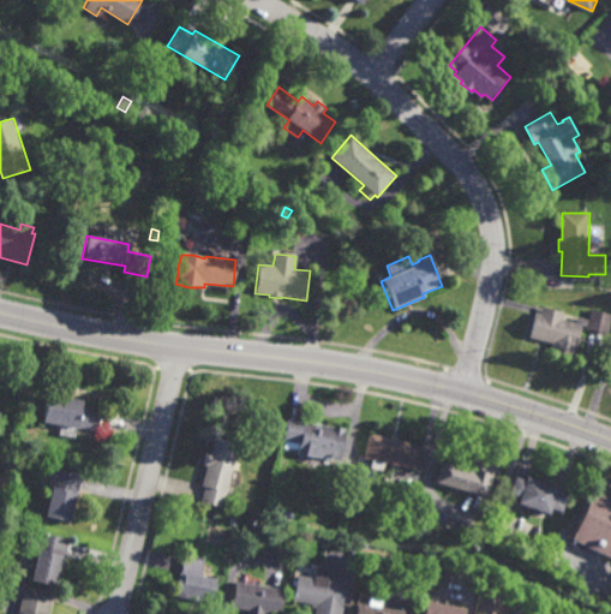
[(577,323),(580,317),(591,321),(594,310),(610,314),(610,335),(588,329),(589,327),(585,326),(579,347),(580,347),(576,362),(550,355),(553,345),(531,339),(535,322),(540,314),(543,307),(567,314),(565,320),(577,323)]
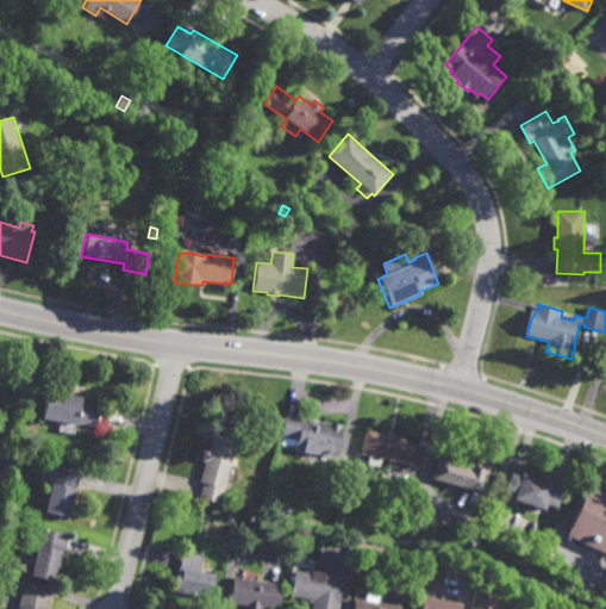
[(70,397),(81,399),(81,402),(100,405),(97,430),(76,427),(75,435),(60,433),(61,424),(42,421),(47,393),(58,395),(60,391),(72,392),(70,397)]
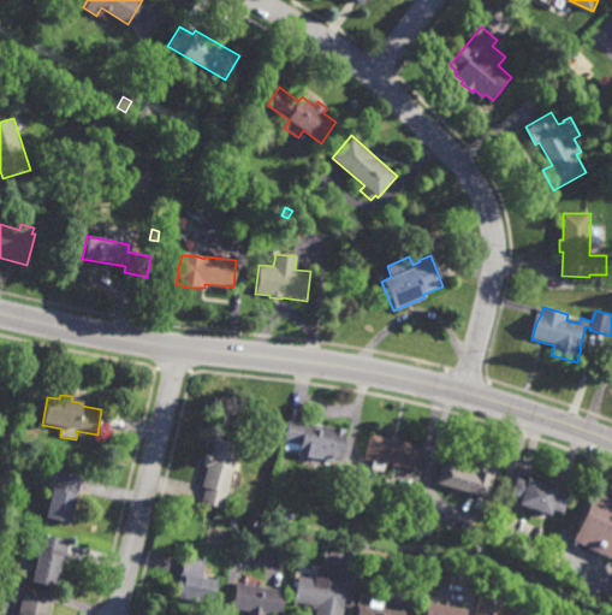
[(342,462),(299,455),(301,451),(286,449),(287,442),(285,442),(287,420),(346,430),(342,462)]
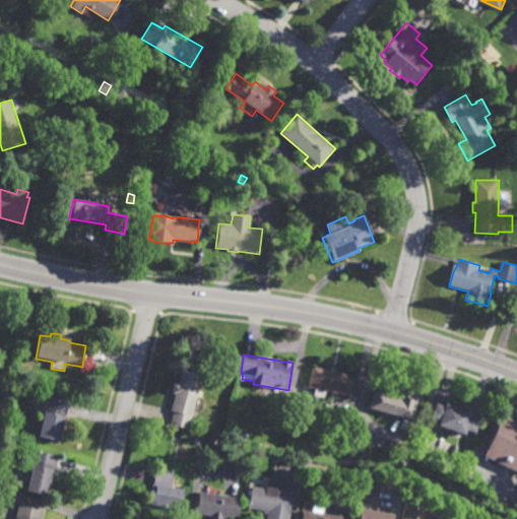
[(350,397),(326,391),(325,398),(315,395),(317,389),(309,387),(313,367),(356,376),(350,397)]
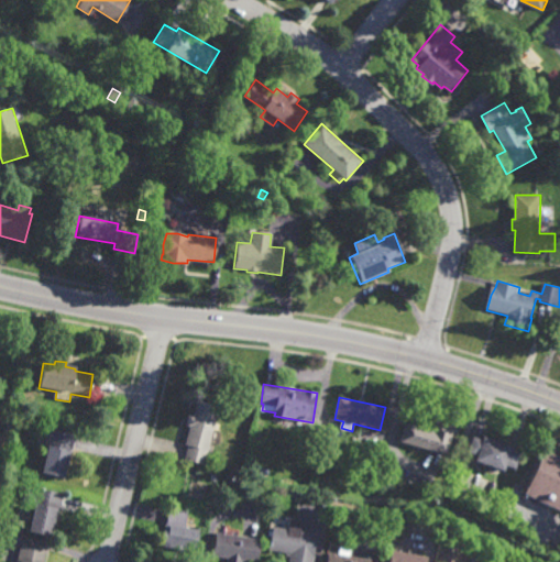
[(205,464),(186,460),(189,445),(186,445),(190,427),(186,426),(188,415),(194,416),(198,400),(220,407),(205,464)]
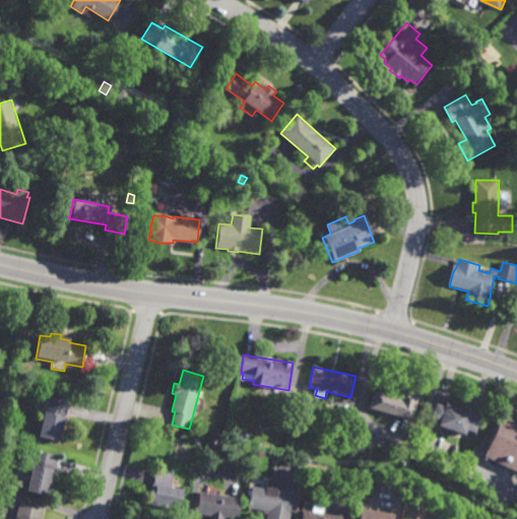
[(412,420),(371,407),(376,391),(400,398),(403,389),(421,394),(412,420)]
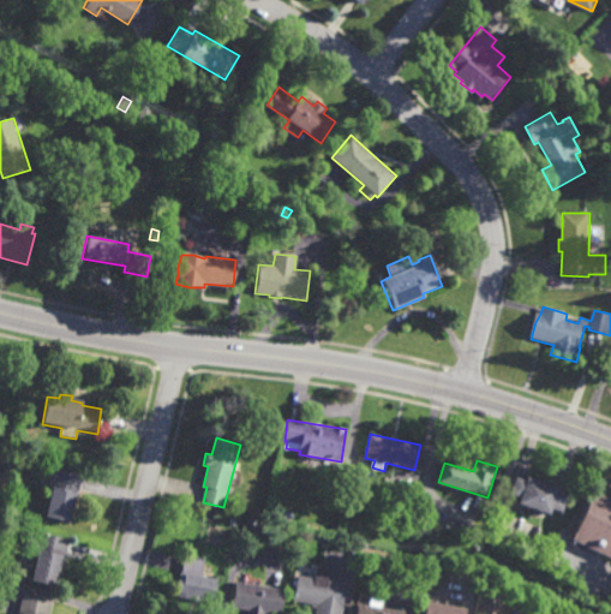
[(53,470),(53,469),(84,476),(81,495),(79,495),(78,499),(76,498),(70,524),(46,519),(52,489),(49,488),(49,487),(42,486),(46,469),(53,470)]
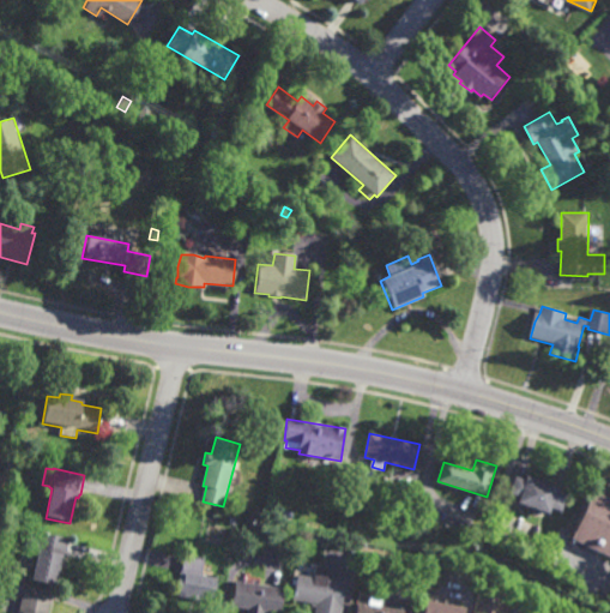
[(531,480),(537,482),(538,480),(547,484),(545,486),(551,488),(553,486),(560,488),(557,492),(567,496),(560,515),(551,511),(549,517),(517,505),(519,498),(507,494),(514,476),(524,480),(525,476),(532,479),(531,480)]
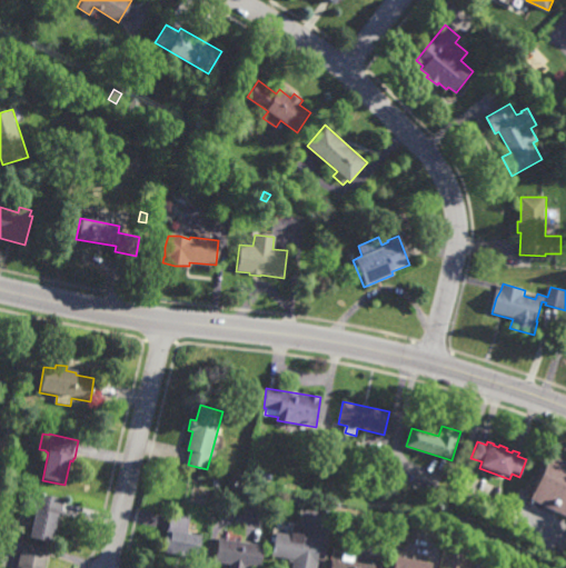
[(565,518),(529,501),(553,451),(565,457),(565,518)]
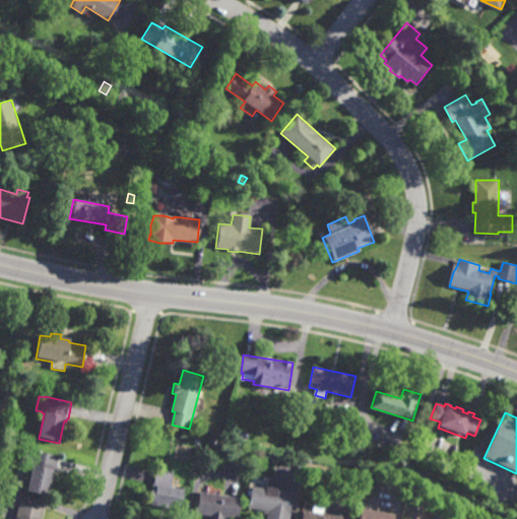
[(35,452),(35,451),(60,456),(56,473),(52,472),(47,497),(26,493),(31,467),(30,467),(30,466),(21,464),(24,450),(35,452)]
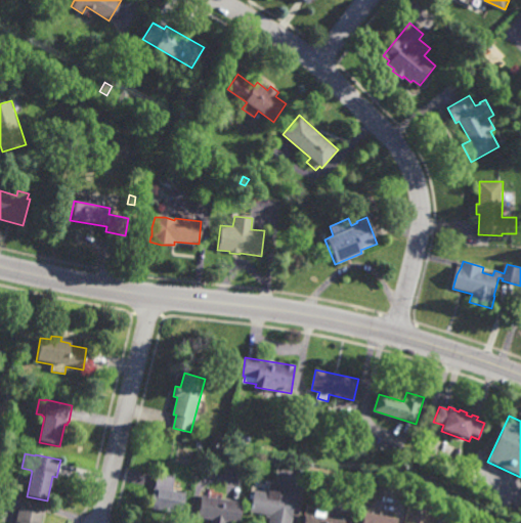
[(173,490),(186,492),(182,514),(150,509),(155,487),(156,487),(159,472),(176,475),(173,490)]
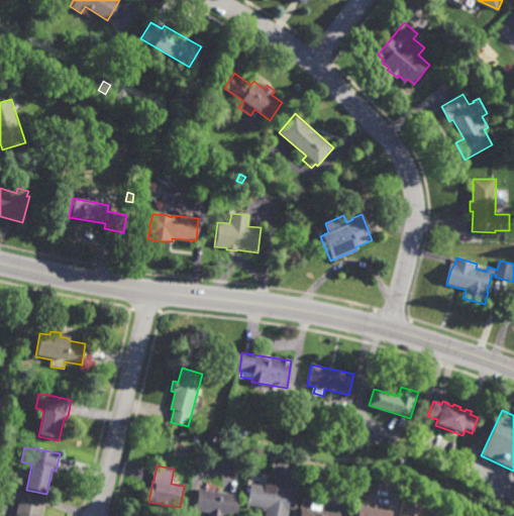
[(276,489),(291,491),(286,515),(266,515),(267,511),(264,510),(264,508),(247,506),(251,484),(264,486),(266,477),(277,479),(276,489)]
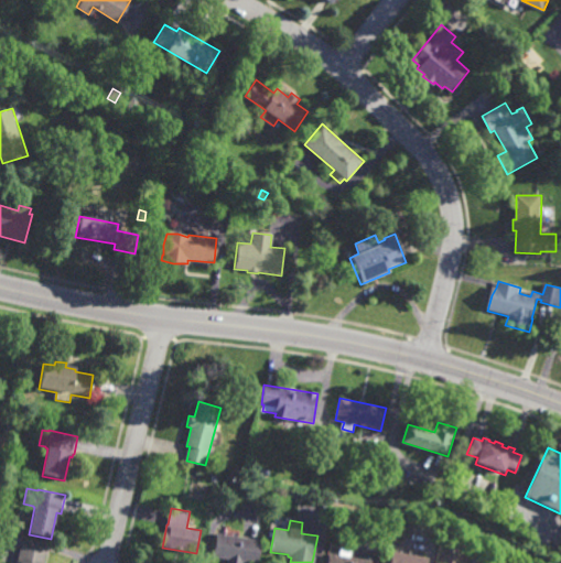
[(244,562),(229,562),(230,560),(214,556),(217,532),(262,540),(258,562),(244,562)]
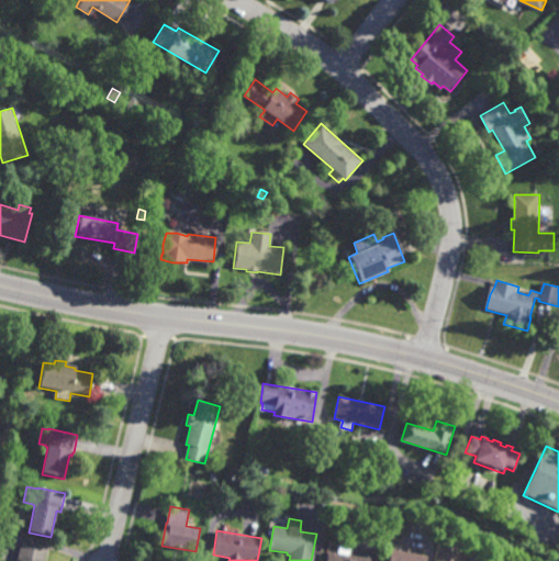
[(17,560),(22,543),(47,550),(44,560),(17,560)]
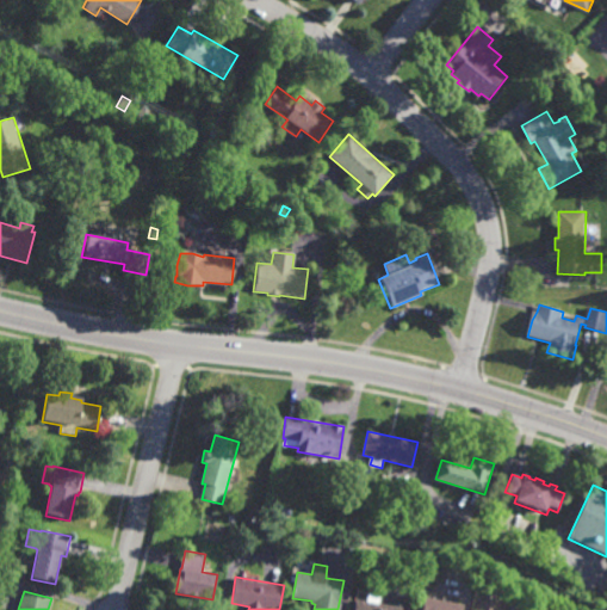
[(378,604),(403,609),(353,609),(355,599),(366,602),(367,592),(381,595),(378,604)]
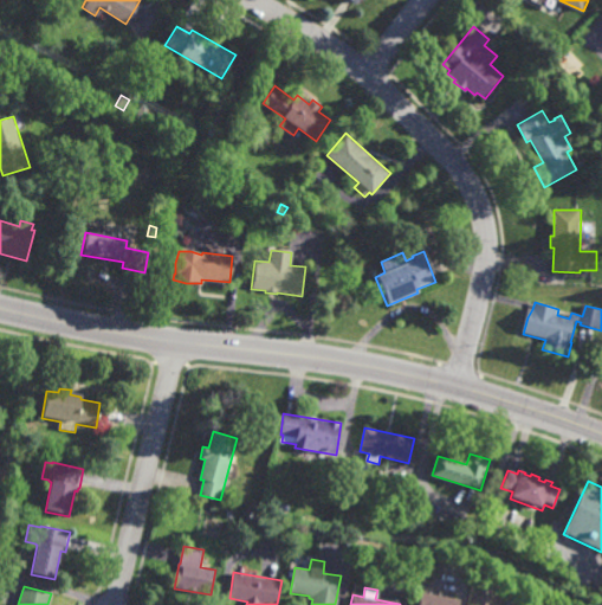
[(450,599),(459,602),(458,604),(418,604),(421,593),(440,597),(442,589),(452,591),(450,599)]
